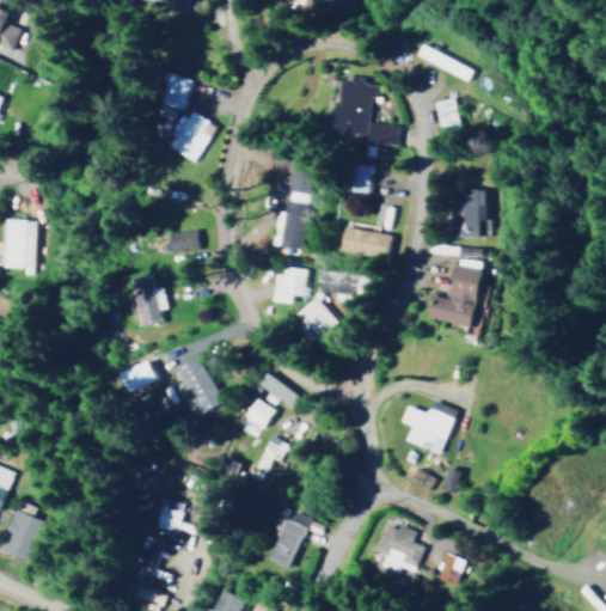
[(173,0),(175,11),(189,11),(188,0),(173,0)]
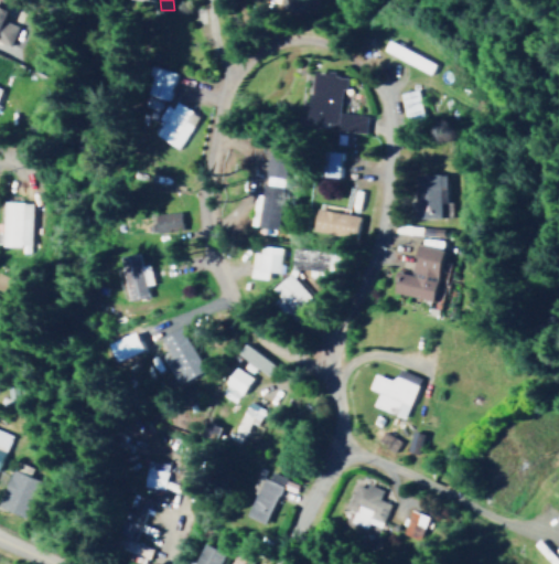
[(280,0),(279,4),(302,10),(304,0),(280,0)]
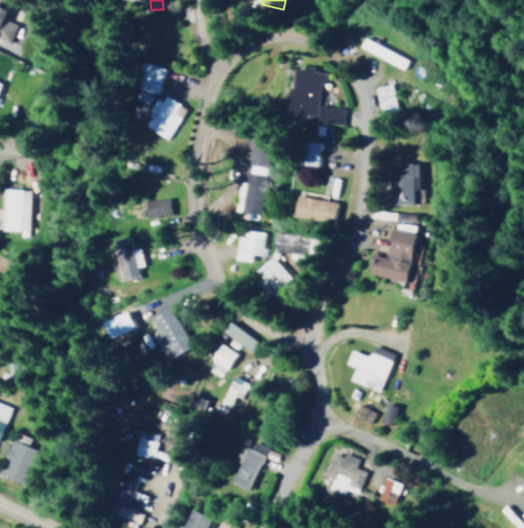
[(0,38),(11,43),(19,25),(5,19),(8,12),(0,9),(0,38)]
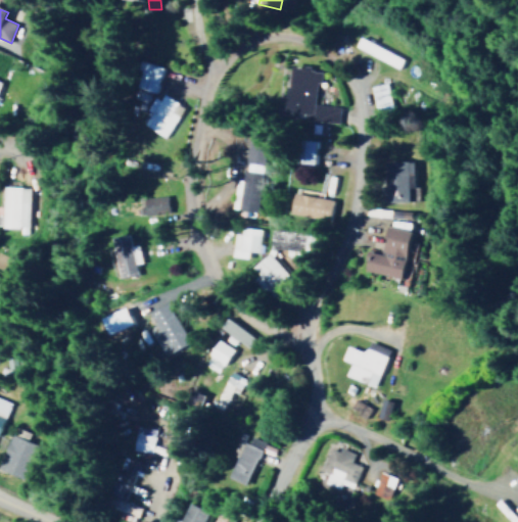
[(165,67),(142,61),(135,86),(156,93),(165,67)]
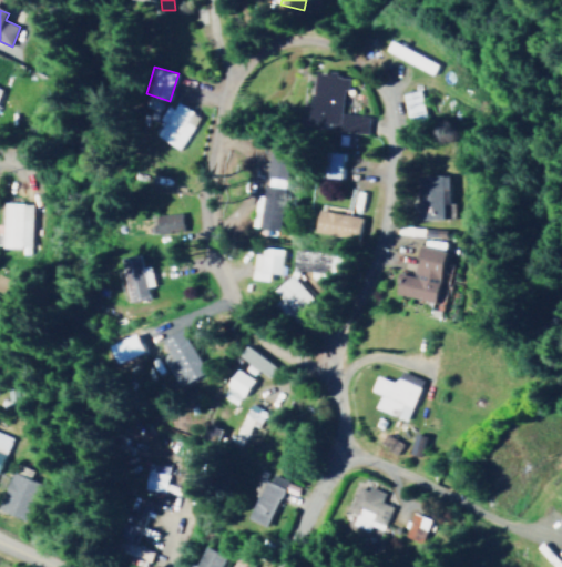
[(345,113),(346,89),(351,89),(351,78),(340,78),(340,72),(317,71),(314,122),(336,123),(335,132),(369,134),(370,115),(345,113)]
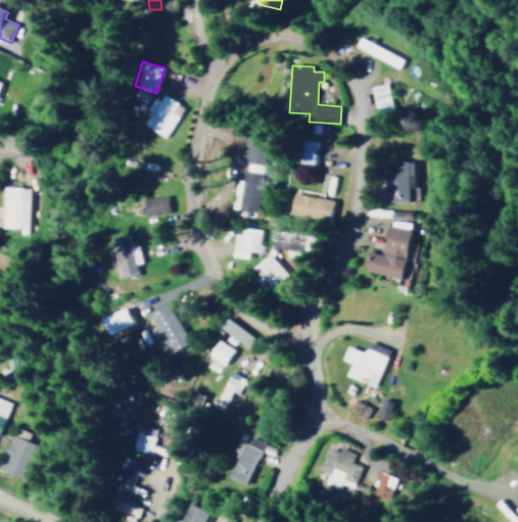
[(377,112),(393,110),(389,84),(373,86),(377,112)]
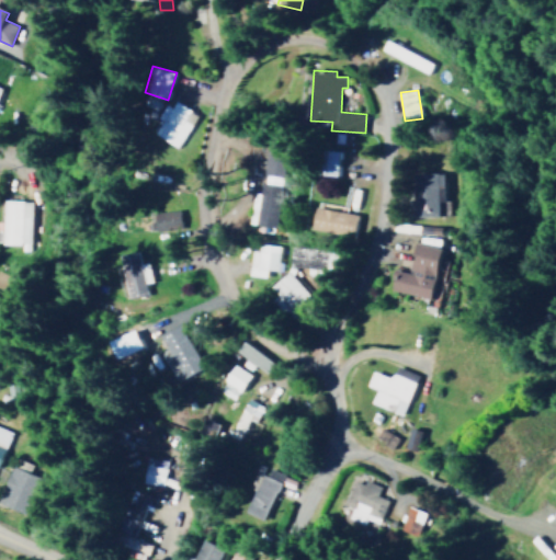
[(193,125),(185,121),(192,110),(173,99),(160,121),(162,122),(156,134),(179,148),(193,125)]
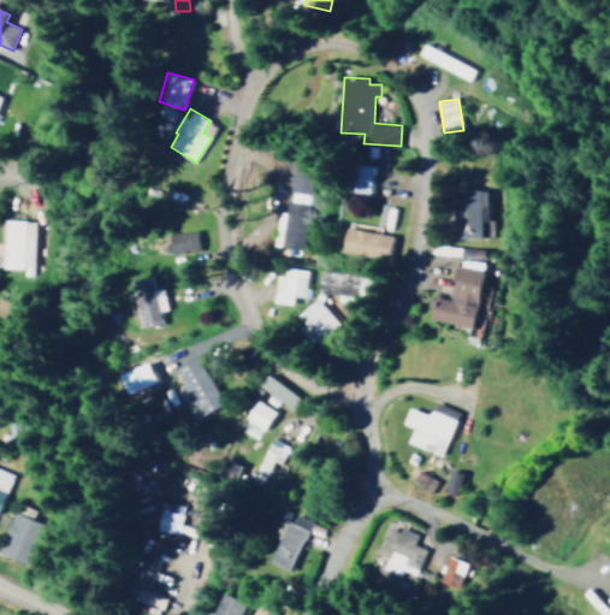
[(353,193),(374,194),(374,166),(354,165),(353,193)]
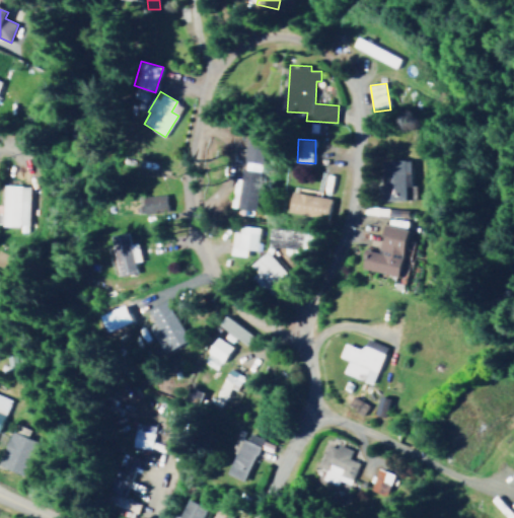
[(246,164),(262,165),(263,145),(247,144),(246,164)]
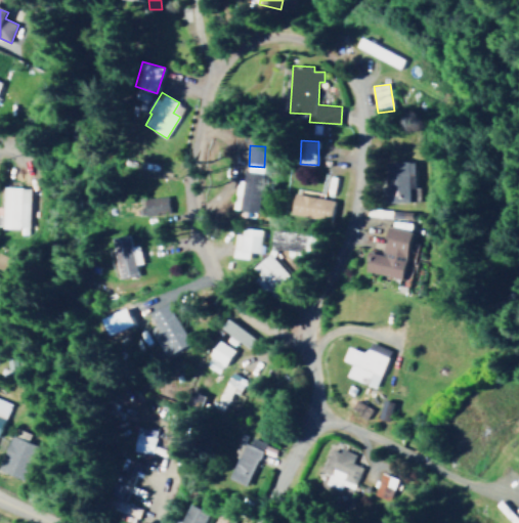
[(413,203),(413,163),(388,162),(388,202),(413,203)]
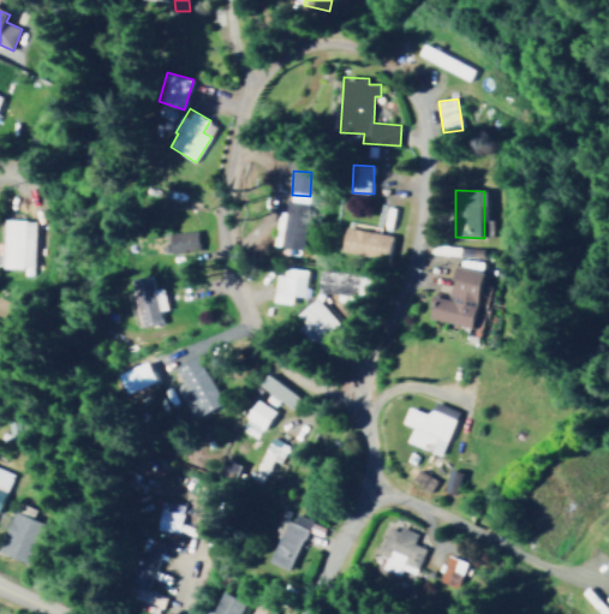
[(309,202),(290,200),(287,213),(280,212),(276,246),(303,249),(309,202)]
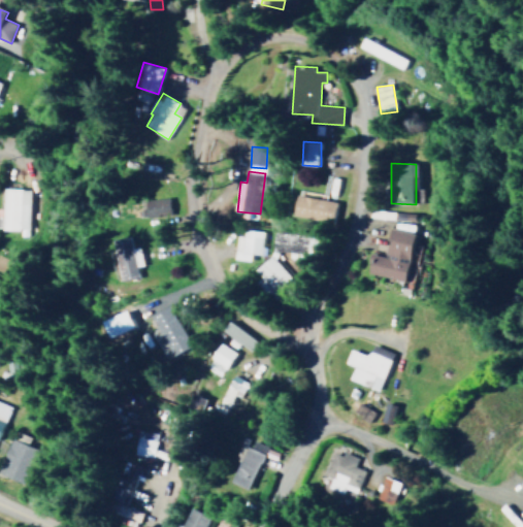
[(4,230),(31,230),(31,189),(4,189),(4,230)]
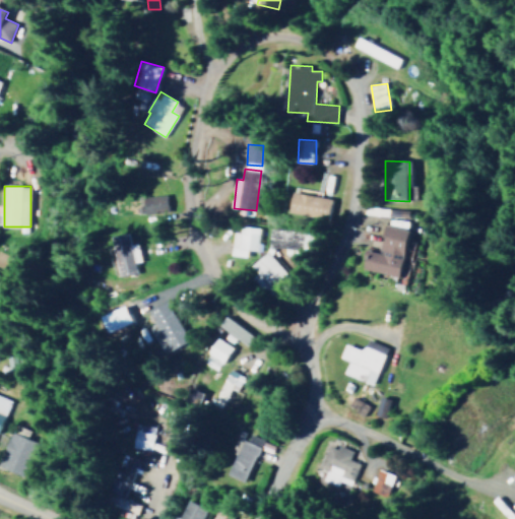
[(291,213),(329,220),(334,196),(296,189),(291,213)]
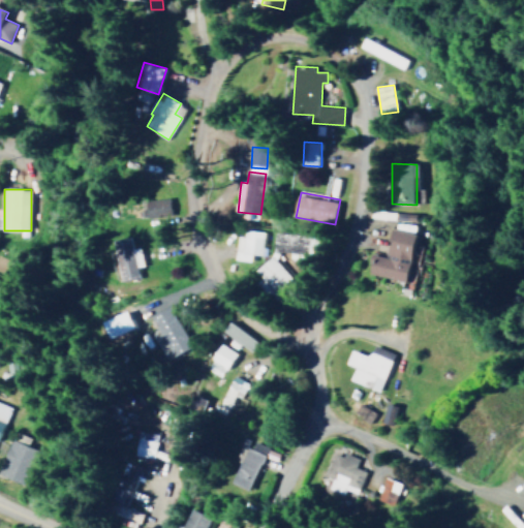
[(419,234),(394,228),(388,257),(374,254),(371,274),(408,282),(419,234)]
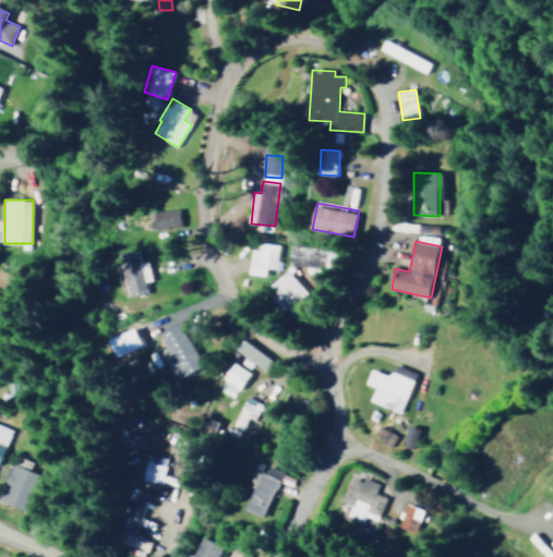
[(266,276),(266,268),(278,269),(280,244),(260,243),(260,250),(252,250),(251,275),(266,276)]
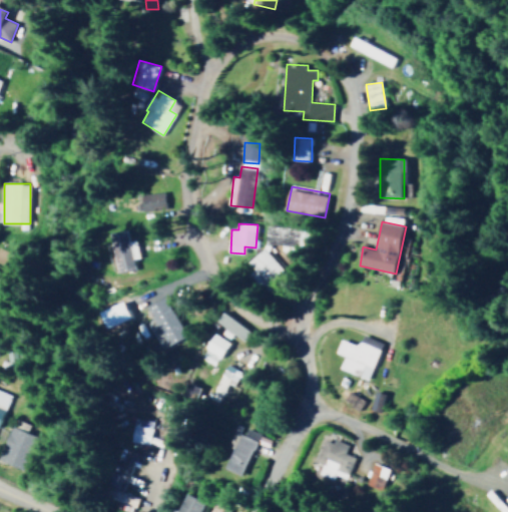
[(268,226),(267,243),(282,244),(281,250),(299,252),(299,244),(307,245),(308,230),(268,226)]
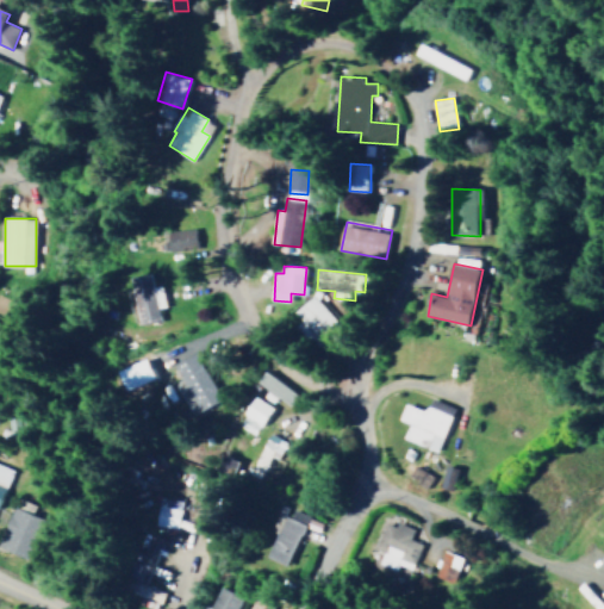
[(139,324),(161,322),(160,309),(167,308),(164,286),(155,287),(153,274),(134,277),(139,324)]
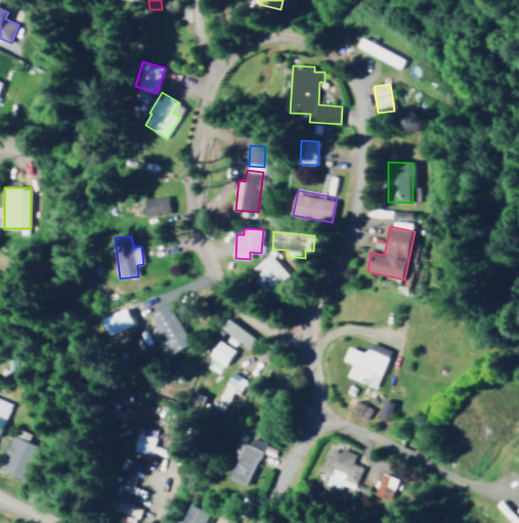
[(261,275),(256,279),(272,297),(292,278),(269,254),(254,268),(261,275)]
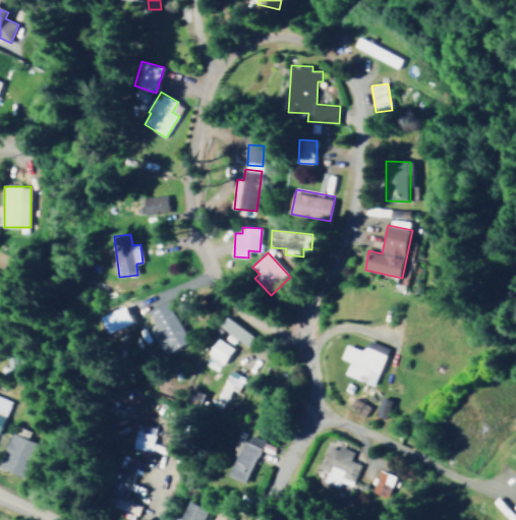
[(157,325),(152,327),(164,355),(190,344),(172,302),(151,311),(157,325)]
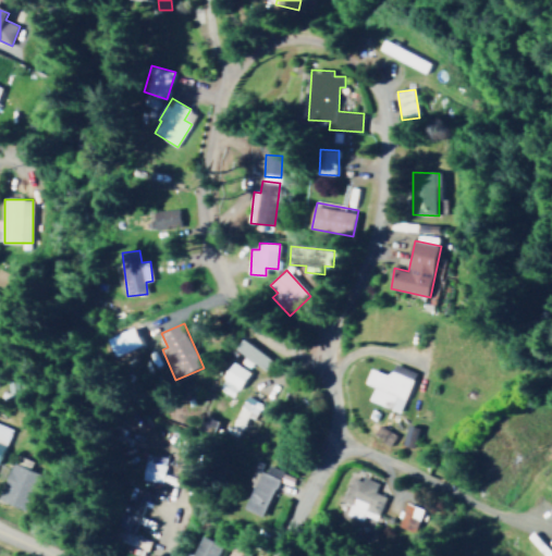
[(225,380),(242,388),(252,372),(234,362),(225,380)]
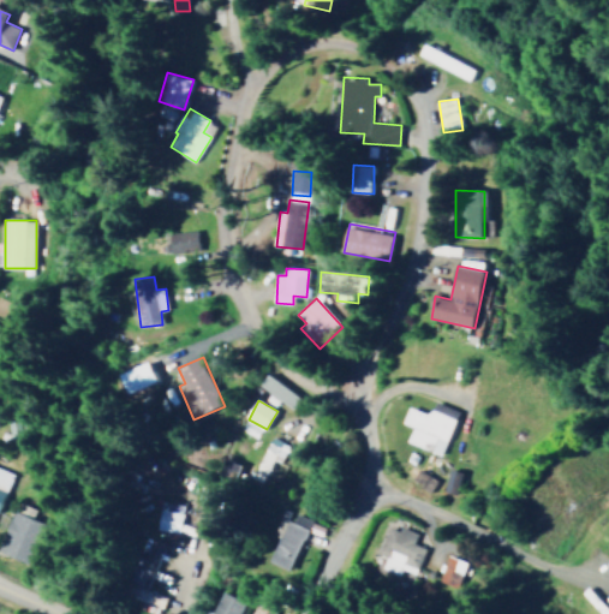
[(410,443),(445,455),(459,410),(435,403),(431,415),(410,407),(405,424),(415,427),(410,443)]
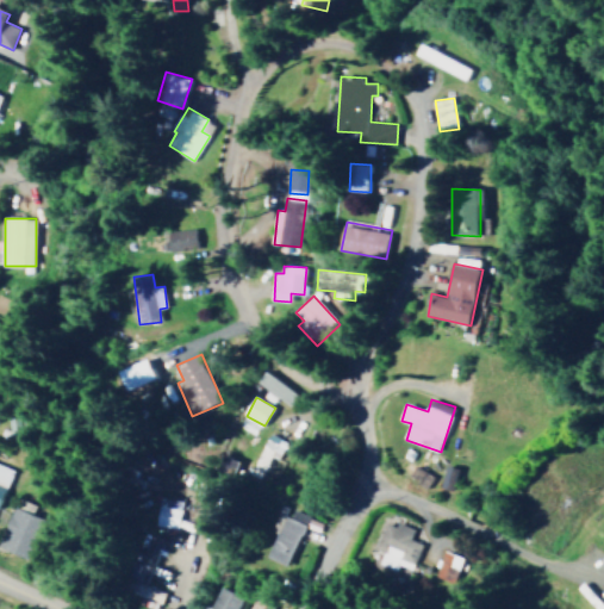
[(287,441),(268,434),(254,476),(262,478),(271,457),(281,460),(287,441)]
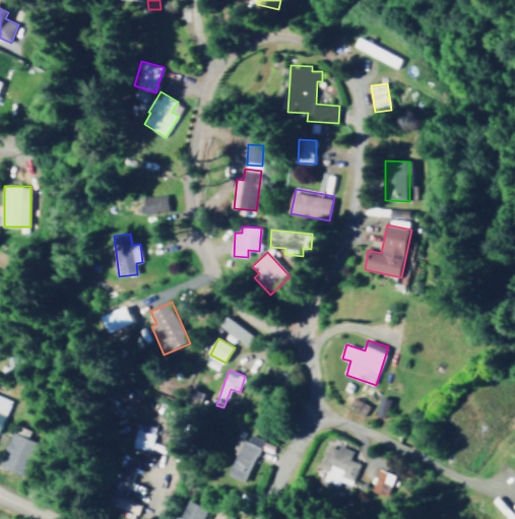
[(0,432),(10,399),(0,395),(0,432)]
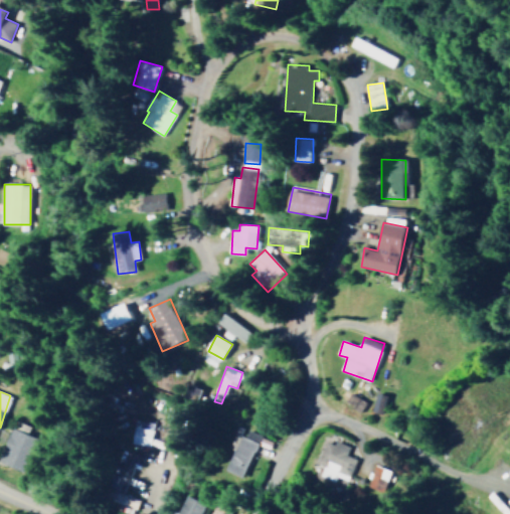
[(388,395),(377,393),(374,411),(384,413),(388,395)]
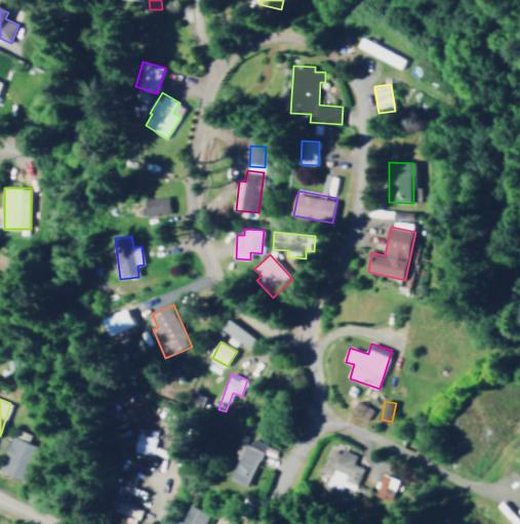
[(0,469),(0,471),(27,482),(41,449),(28,443),(32,436),(16,430),(0,469)]
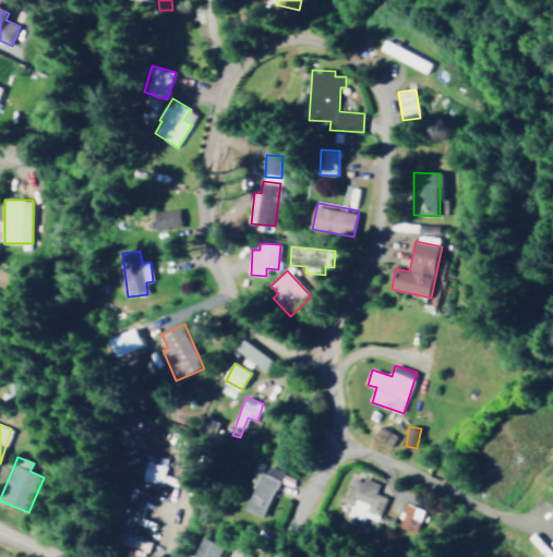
[(164,485),(167,465),(145,462),(142,481),(164,485)]
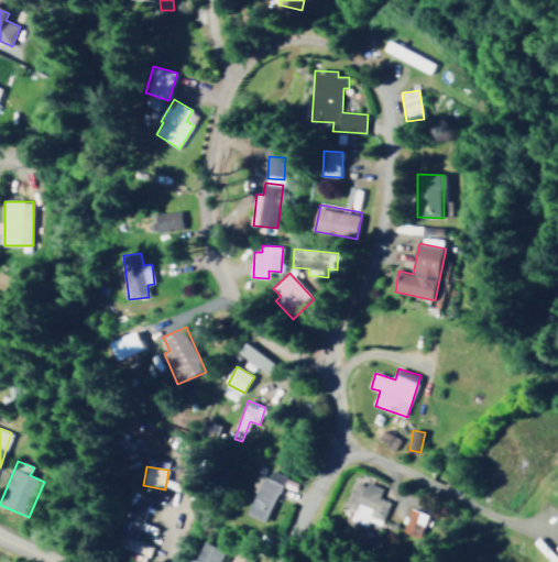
[(248,516),(269,522),(280,493),(294,498),(301,482),(272,471),(270,477),(259,473),(252,491),(256,493),(248,516)]
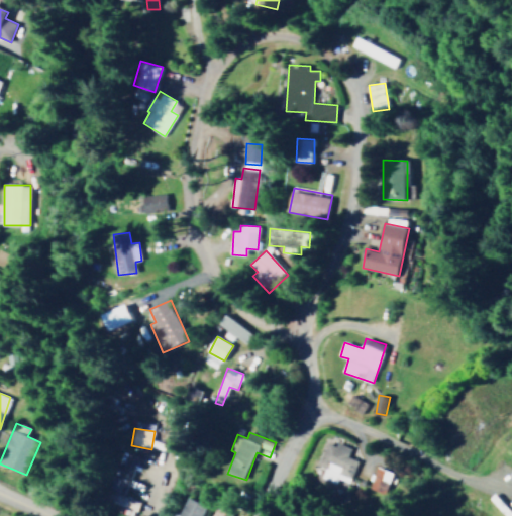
[(330,441),(320,467),(327,469),(323,479),(337,484),(339,479),(350,484),(360,461),(349,457),(352,449),(330,441)]
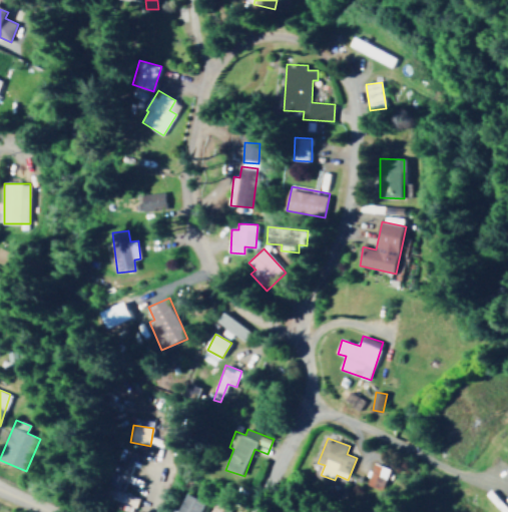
[(124,493),(134,463),(138,464),(142,454),(128,449),(123,465),(121,465),(118,474),(112,472),(104,496),(127,504),(125,511),(134,511),(139,498),(124,493)]
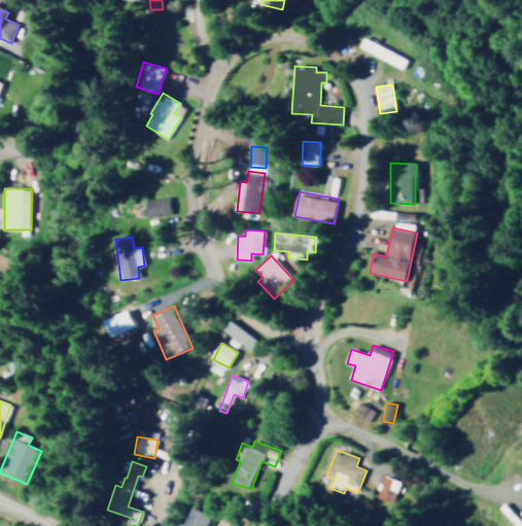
[(207,525),(211,516),(193,507),(183,525),(207,525)]
